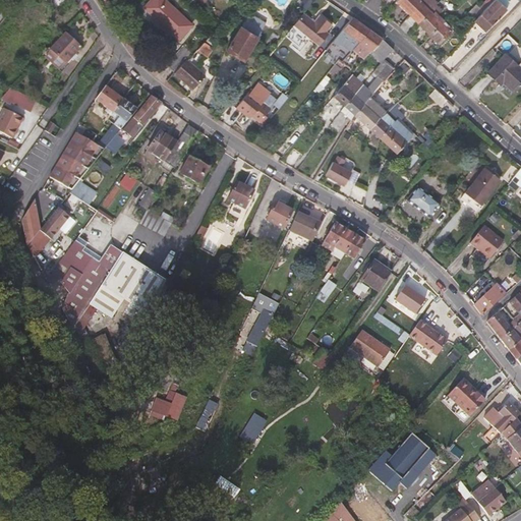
[(190,25),(163,0),(152,0),(143,8),(177,40),(190,25)]
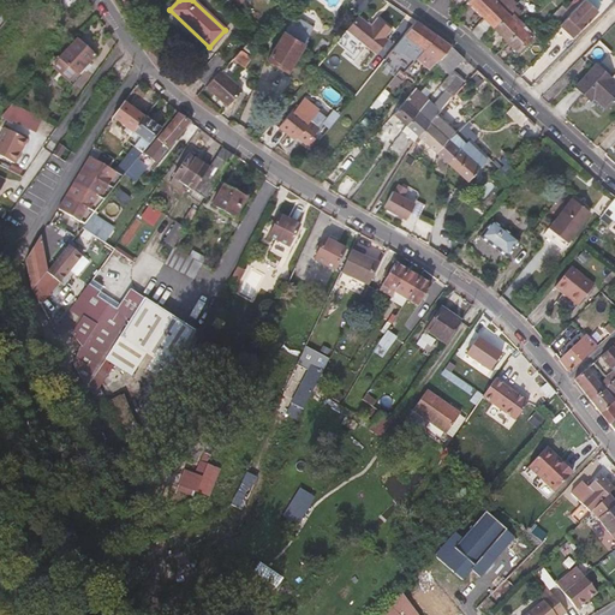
[(514,5),(508,0),(499,0),(496,3),(493,0),(467,0),(466,1),(482,18),(469,31),(479,40),(491,27),(506,12),(514,5)]
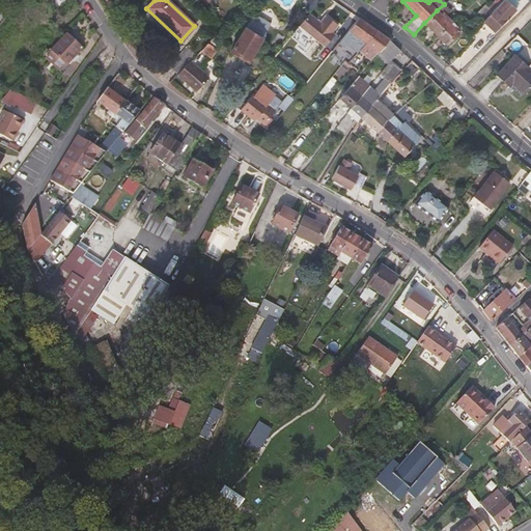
[(494,32),(515,10),(505,0),(503,0),(491,12),(483,21),(494,32)]
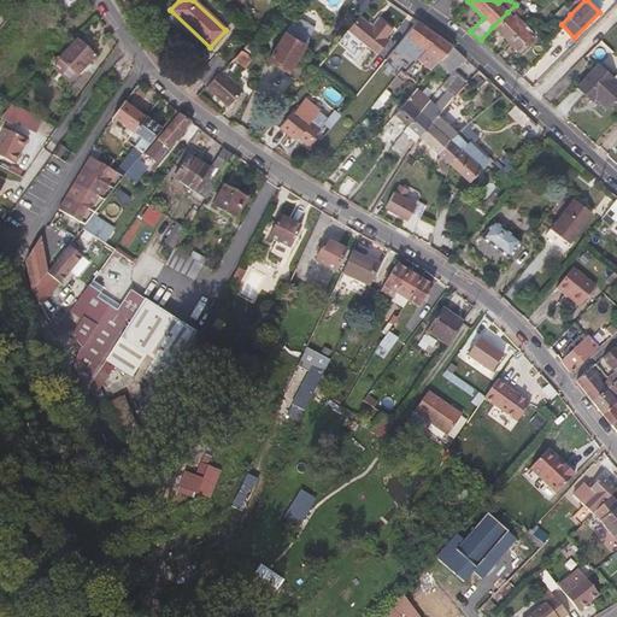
[(562,24),(570,15),(563,6),(553,16),(562,24)]
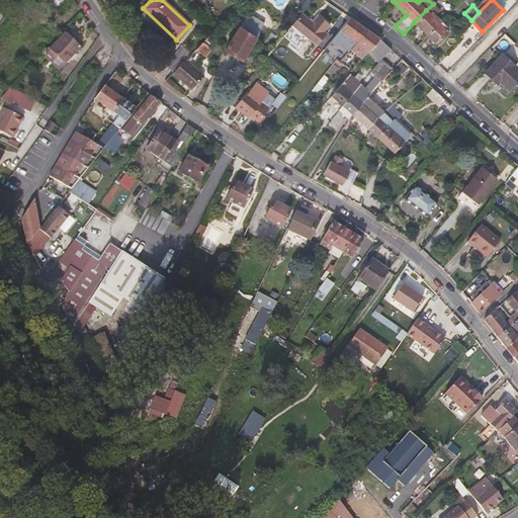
[(250,9),(245,18),(242,22),(225,51),(242,61),(262,28),(267,19),(250,9)]
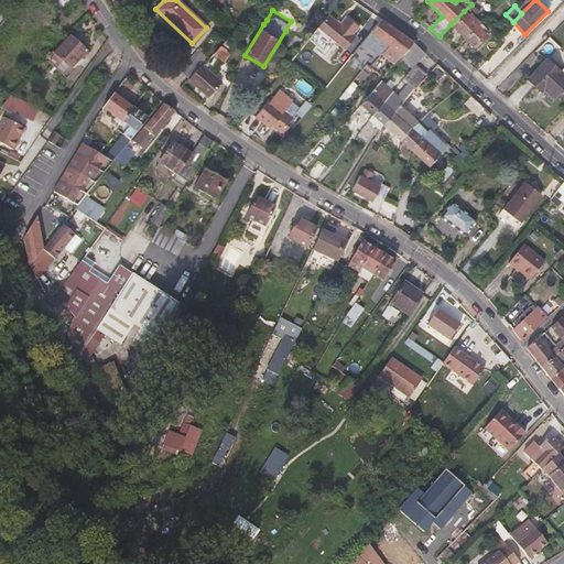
[(464,40),(480,24),(469,13),(467,14),(464,11),(451,24),(464,40)]
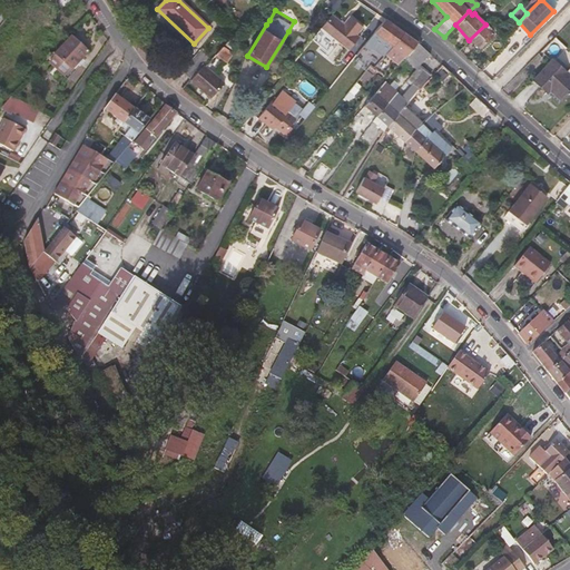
[(355,36),(362,27),(349,17),(343,23),(331,15),(321,28),(347,50),(359,37),(355,36)]
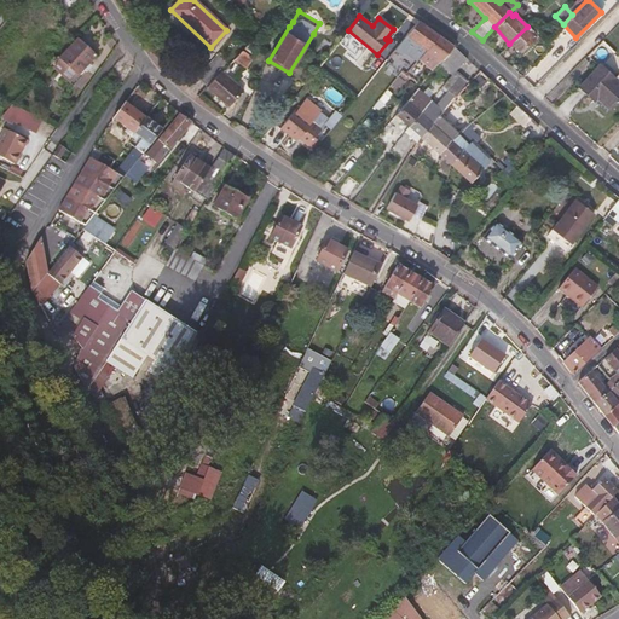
[(426,51),(438,36),(416,21),(405,35),(426,51)]
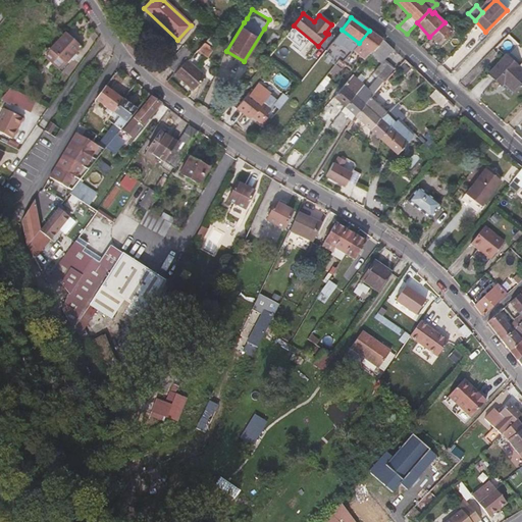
[(451,37),(454,33),(445,22),(429,37),(437,45),(449,35),(451,37)]
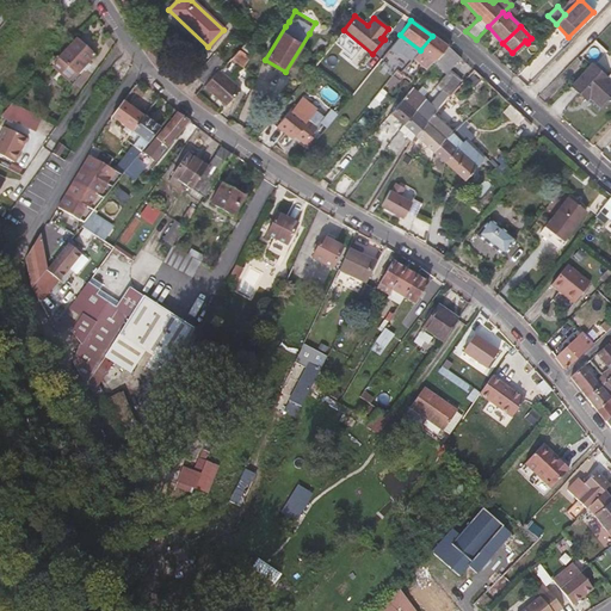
[(420,50),(400,35),(395,39),(381,60),(388,66),(395,56),(394,54),(401,44),(417,54),(420,50)]
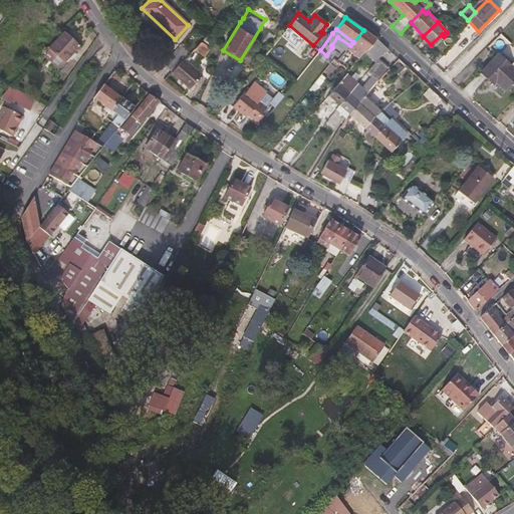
[(365,50),(375,38),(363,30),(353,42),(365,50)]
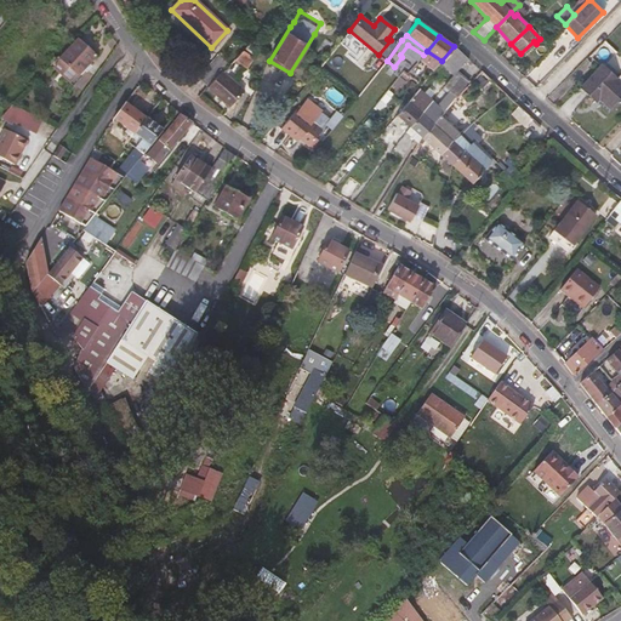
[(254,56),(260,46),(261,45),(254,39),(244,50),(254,56)]
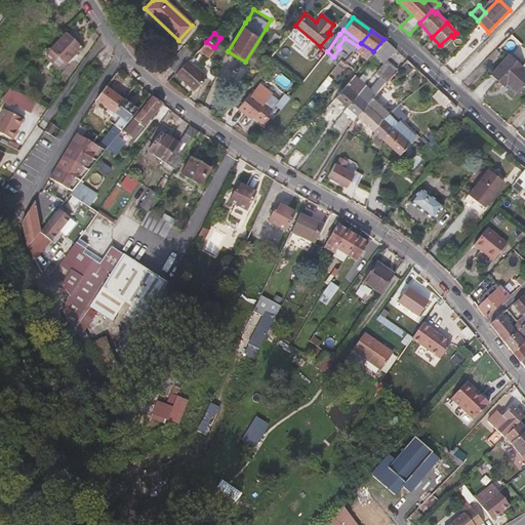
[(57,72),(80,48),(64,34),(49,50),(47,49),(40,56),(57,72)]
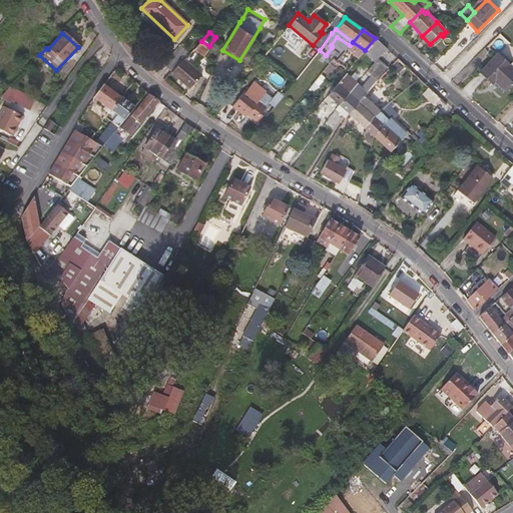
[(377,59),(386,49),(375,38),(365,50),(364,52),(375,62),(377,59)]
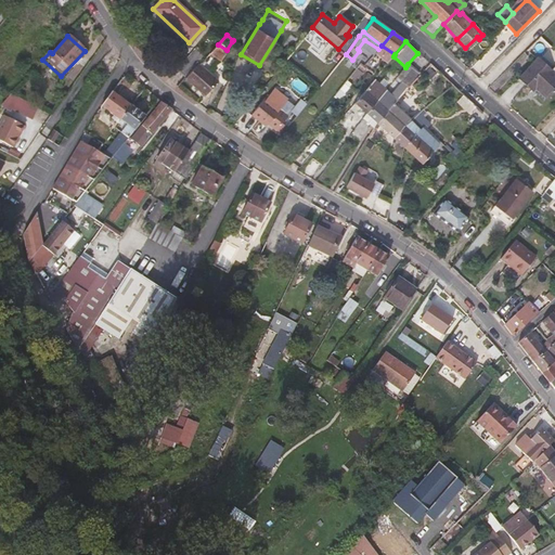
[(220,61),(226,52),(216,46),(210,54),(220,61)]
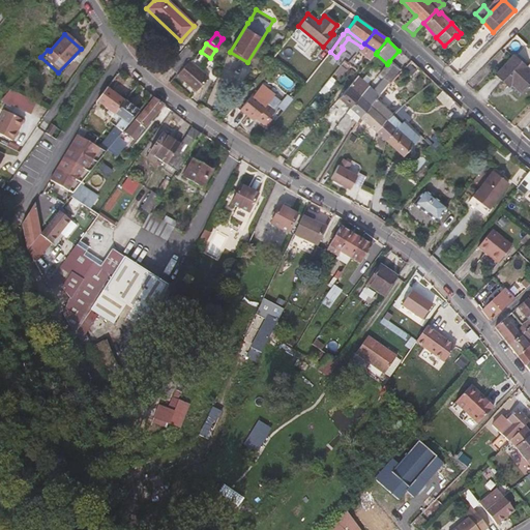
[(188,61),(195,55),(185,47),(169,66),(178,74),(188,61)]
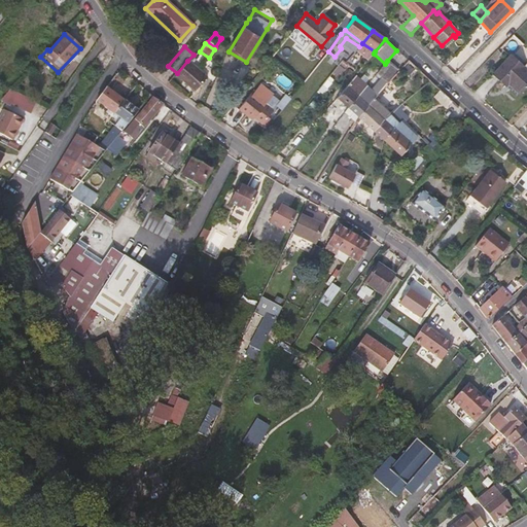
[(520,92),(526,83),(526,62),(523,67),(510,55),(492,73),(505,85),(508,81),(520,92)]
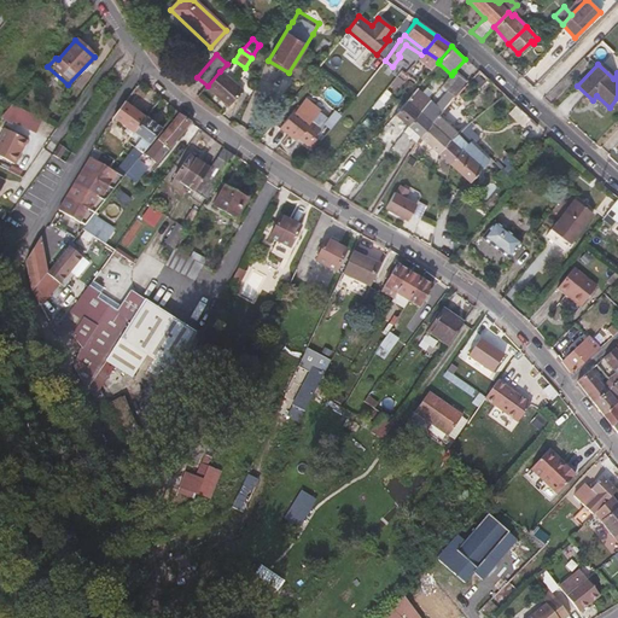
[(243,91),(227,77),(222,73),(220,71),(208,86),(205,88),(228,108),(243,91)]
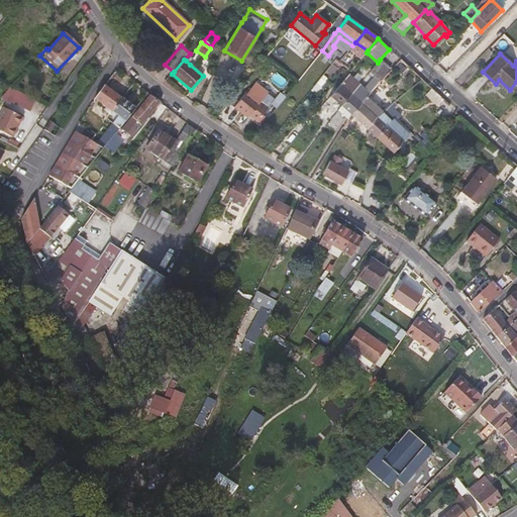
[(346,119),(350,114),(366,96),(389,69),(380,60),(378,63),(370,72),(375,76),(365,88),(359,84),(340,105),(337,111),(346,119)]
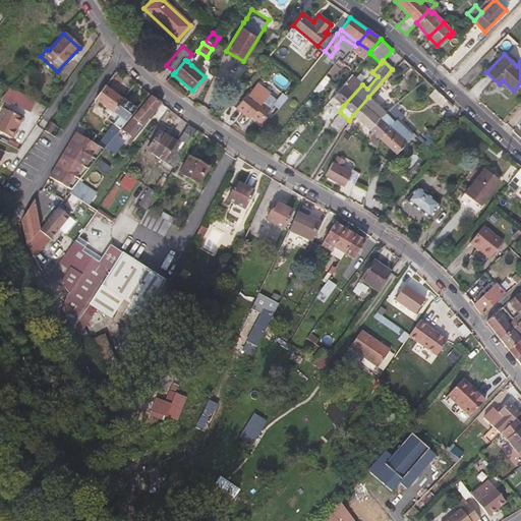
[(333,92),(340,82),(328,72),(314,88),(321,93),(327,85),(333,92)]
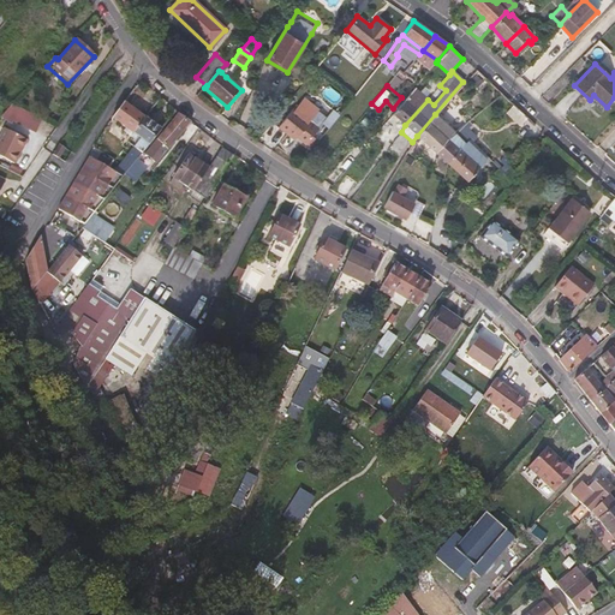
[(405,125),(428,100),(415,88),(393,114),(405,125)]
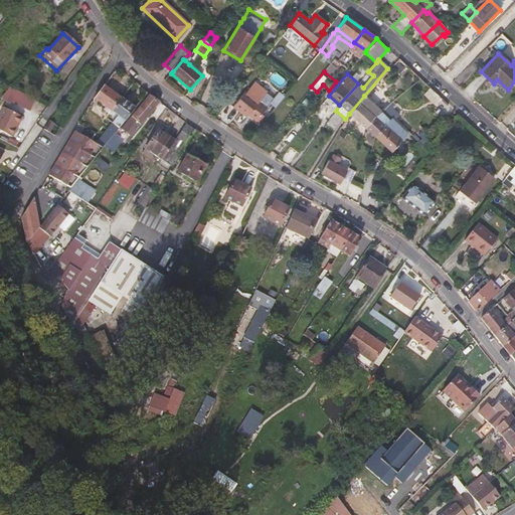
[(266,109),(259,103),(267,93),(254,82),(246,93),(245,92),(233,107),(246,118),(248,115),(255,121),(266,109)]
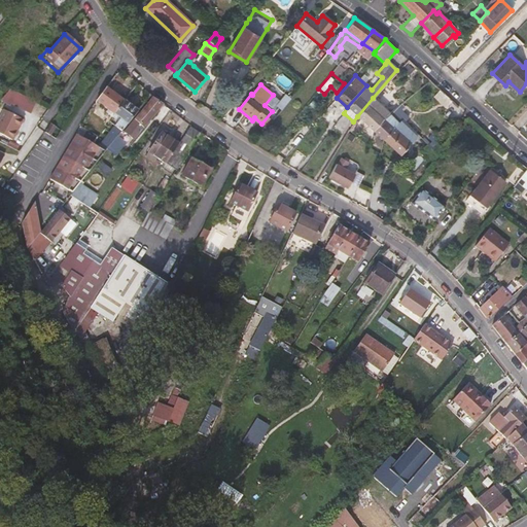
[(9,102),(31,112),(37,99),(8,85),(0,102),(0,104),(7,107),(9,102)]
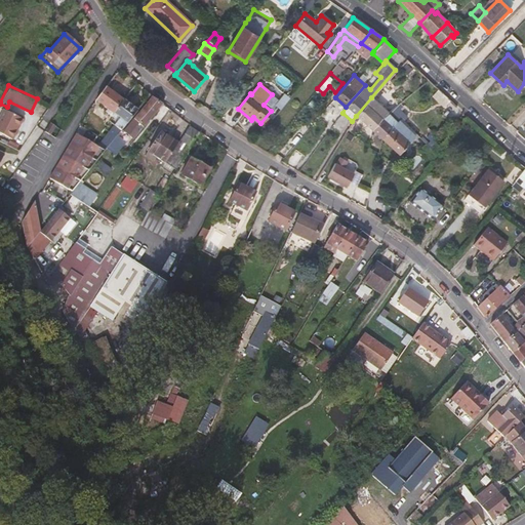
[(113,114),(122,102),(104,88),(94,101),(113,114)]
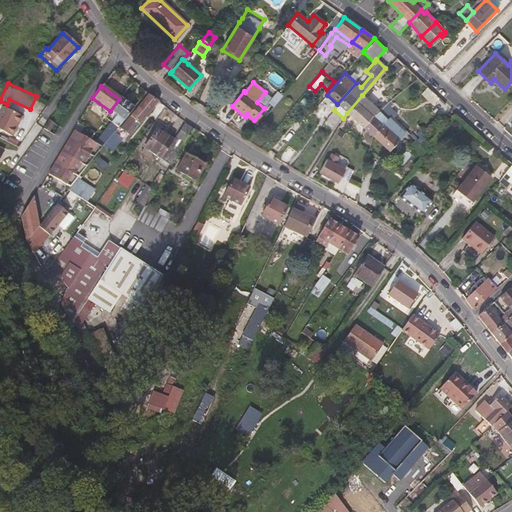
[(429,86),(422,93),(434,106),(441,100),(429,86)]
